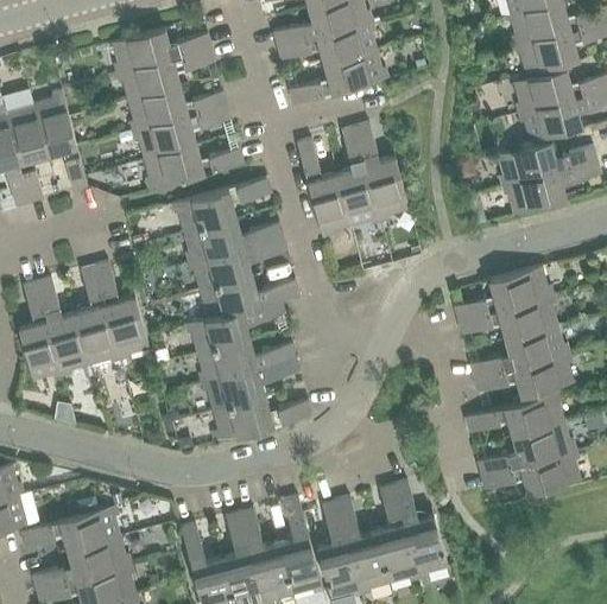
[(273,33),(278,48),(373,21),(371,12),(366,13),(361,0),(337,0),(309,8),(314,27),(305,29),(304,25),(273,33)]
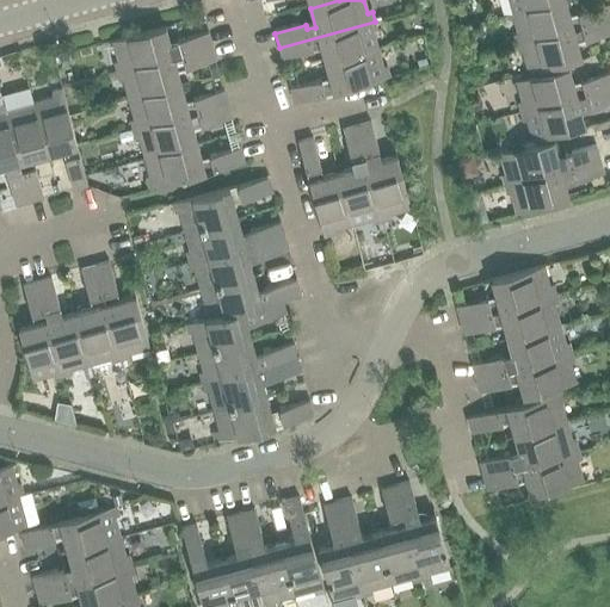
[(509,0),(515,18),(567,4),(565,0),(509,0)]
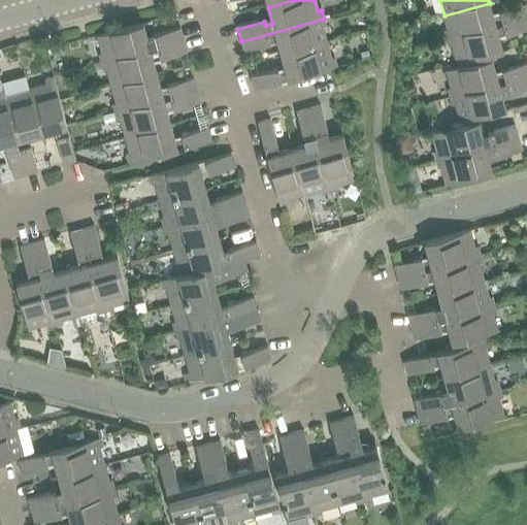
[(446,33),(448,41),(526,19),(526,6),(500,13),(500,17),(494,19),(490,3),(445,15),(450,32),(446,33)]
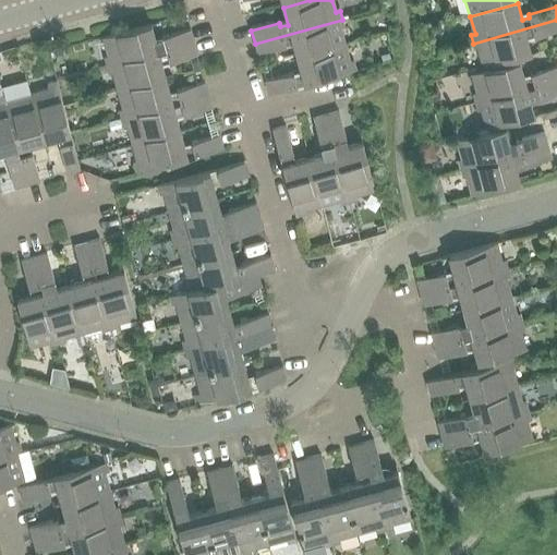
[(342,20),(255,44),(258,57),(287,49),(286,46),(293,44),(298,60),(344,47),(340,29),(344,28),(342,20)]
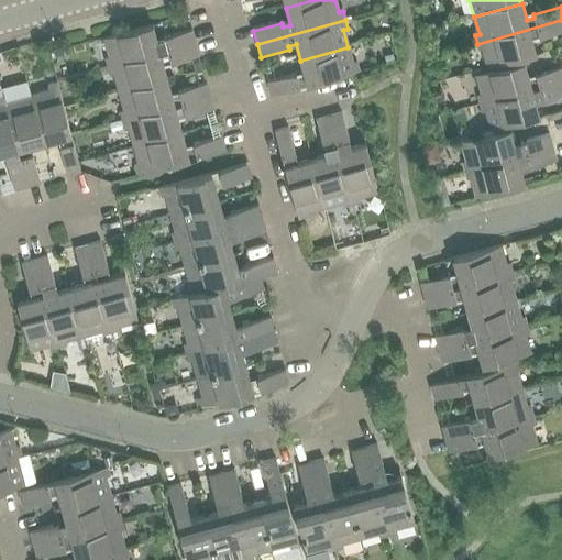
[(561,20),(477,44),(480,53),(484,52),(489,70),(537,57),(532,39),(539,36),(540,41),(561,33),(561,20)]
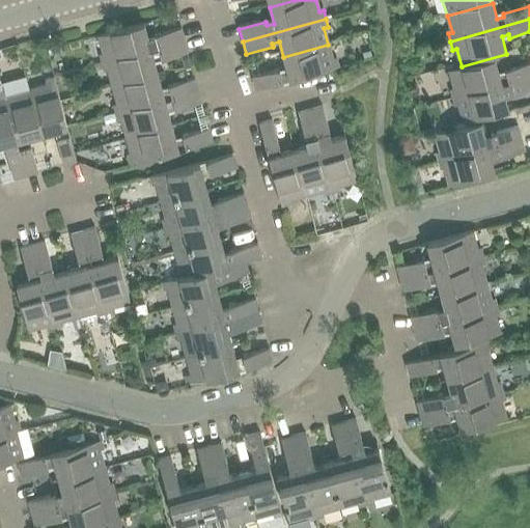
[(144,26),(100,38),(104,57),(100,58),(102,65),(186,44),(182,31),(148,40),(144,26)]
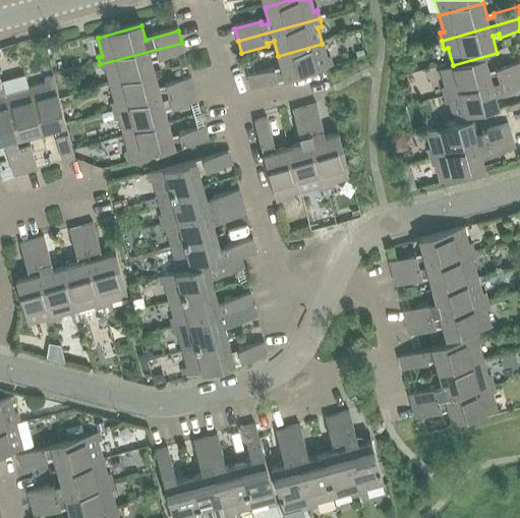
[(106,71),(111,89),(156,76),(151,60),(158,58),(159,61),(185,54),(182,43),(100,64),(103,72),(106,71)]
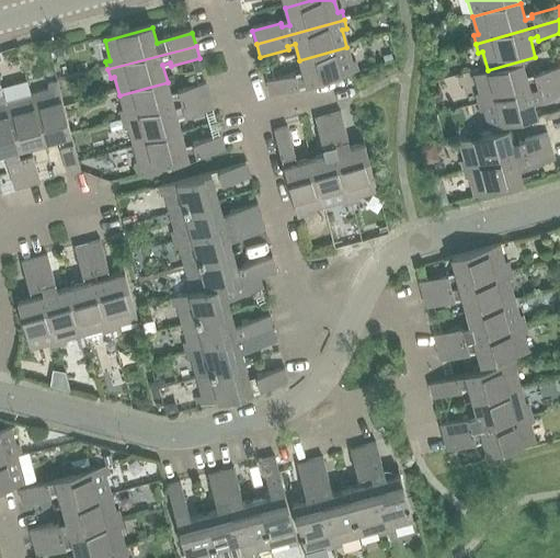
[(271,98),(353,76),(358,73),(356,65),(352,66),(346,47),(299,60),(304,78),(297,80),(296,77),(267,84),(271,98)]
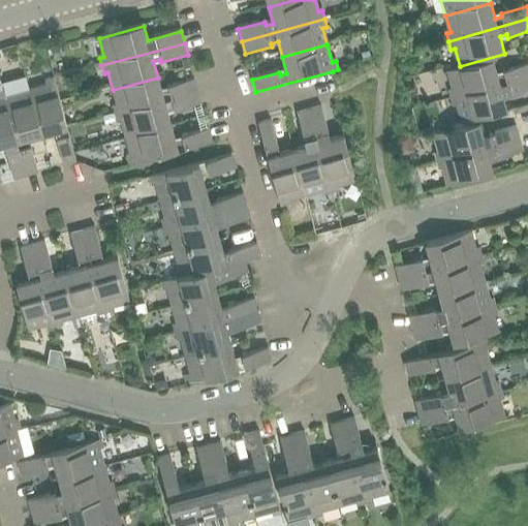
[(448,92),(451,100),(527,79),(527,65),(503,72),(504,75),(497,78),(493,61),(447,72),(453,91),(448,92)]
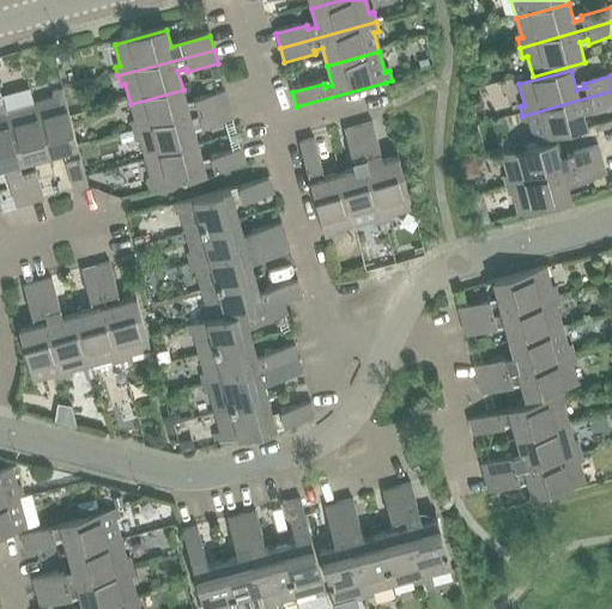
[(132,125),(134,134),(230,108),(226,93),(195,102),(197,107),(188,108),(183,90),(131,104),(135,123),(132,125)]
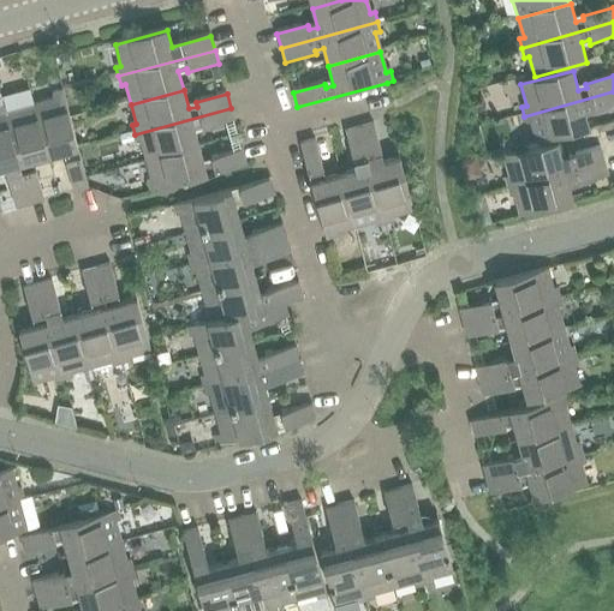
[(613,91),(524,117),(526,126),(531,124),(536,145),(590,131),(584,111),(592,108),(594,113),(613,106),(613,91)]
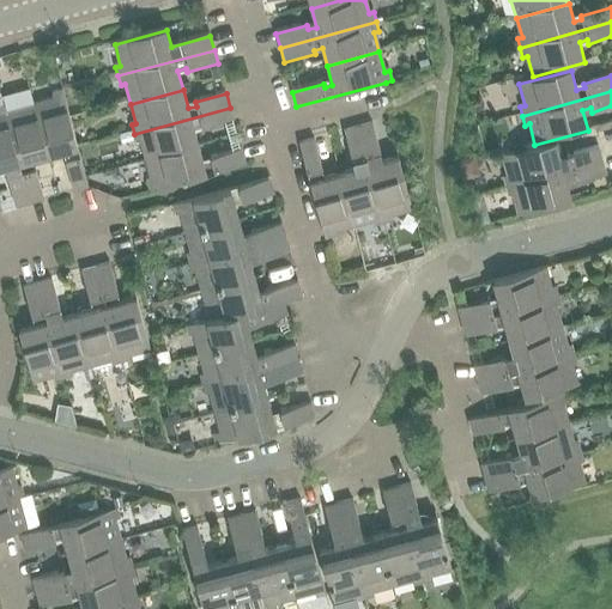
[(73,193),(89,189),(62,93),(53,96),(54,101),(34,107),(48,158),(67,153),(70,162),(65,162),(73,193)]
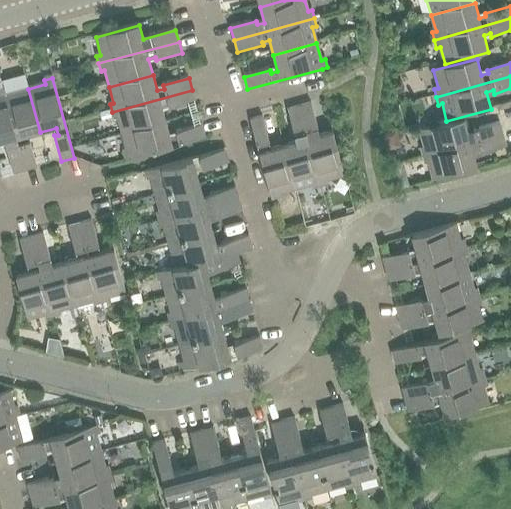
[(0,80),(0,143),(8,141),(9,148),(6,149),(13,175),(25,171),(3,91),(4,91),(1,80),(0,80)]
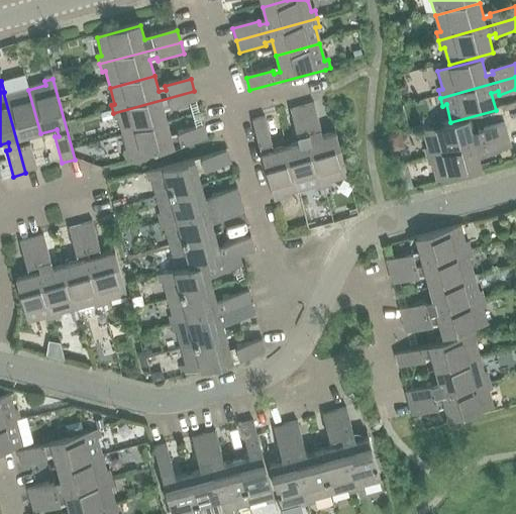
[(3,92),(25,173),(37,170),(30,143),(26,144),(24,138),(40,133),(28,90),(12,94),(11,90),(4,92),(3,92)]
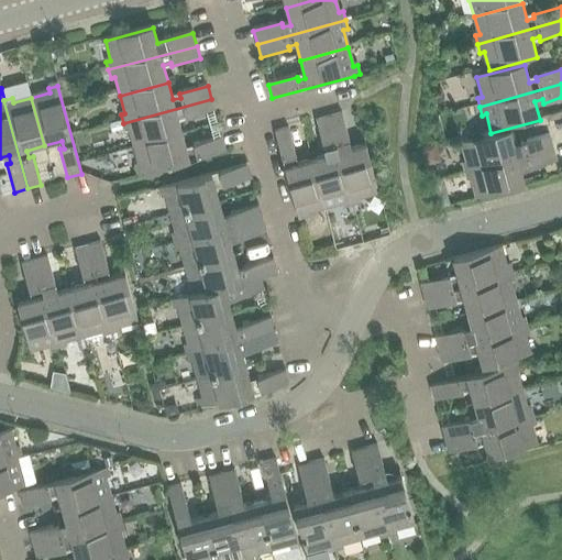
[(130,130),(134,149),(183,135),(178,118),(185,116),(186,120),(215,112),(211,99),(123,123),(125,132),(130,130)]
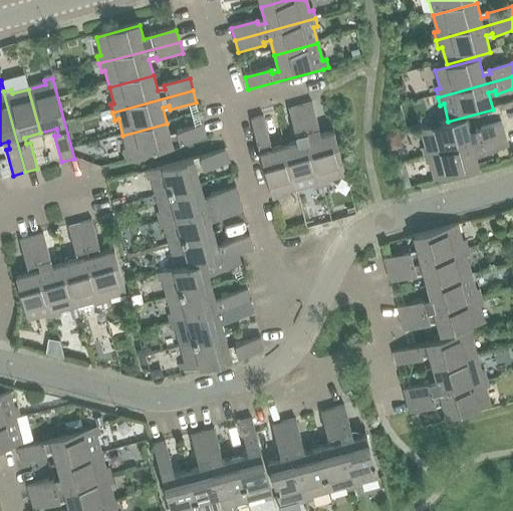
[(335,139),(334,135),(333,135),(321,138),(319,132),(312,105),(300,108),(322,189),(330,187),(329,183),(345,179),(346,178),(336,142),(336,141),(335,141),(335,140),(335,139)]
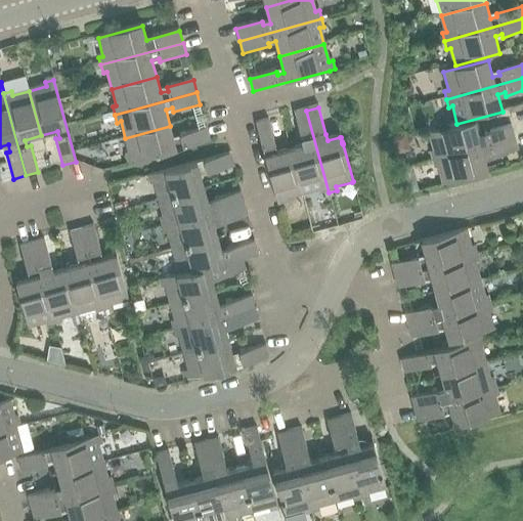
[(307,146),(291,150),(303,196),(319,190),(320,194),(329,192),(306,111),(295,114),(302,140),(305,139),(307,146)]
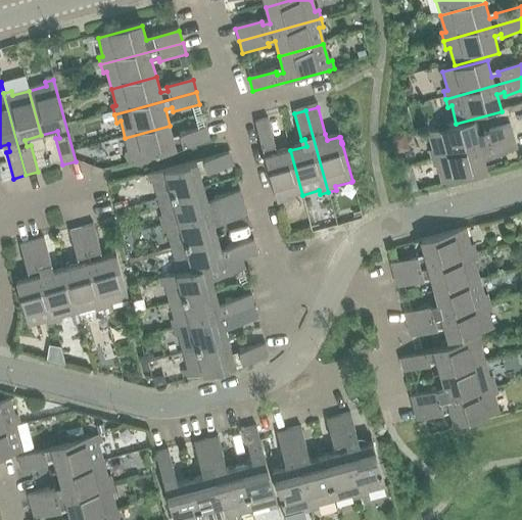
[(302,195),(290,150),(274,154),(272,148),(276,147),(268,121),(255,124),(278,206),(286,203),(285,199),(302,195)]
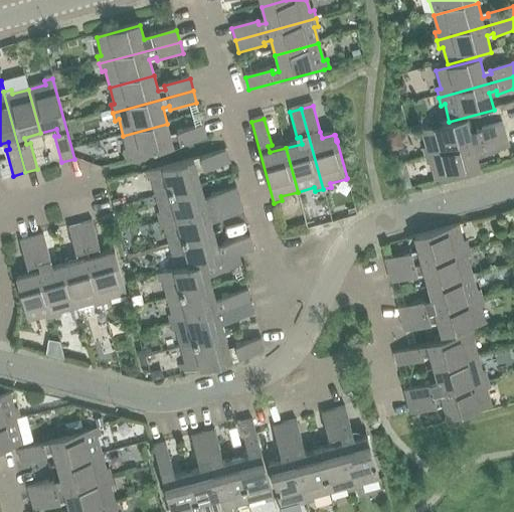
[(422,152),(424,159),(506,138),(503,126),(477,133),(478,136),(471,138),(467,121),(421,133),(426,151),(422,152)]
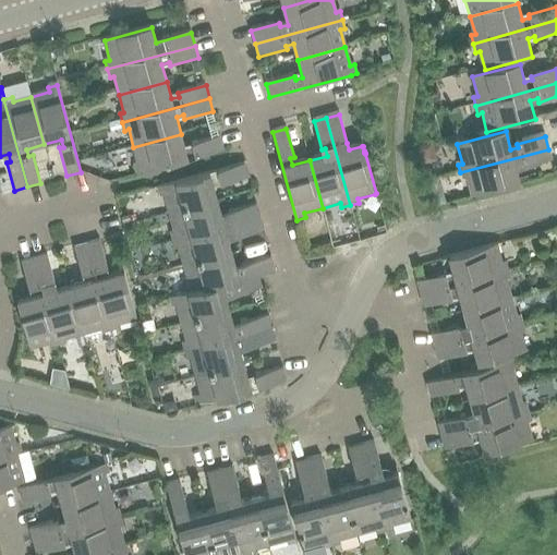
[(134,166),(136,176),(223,152),(220,139),(192,146),(193,149),(185,152),(181,134),(133,147),(138,165),(134,166)]
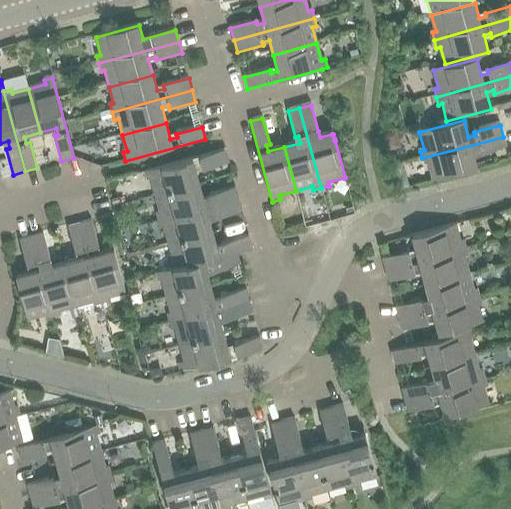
[(477,170),(473,154),(479,152),(480,155),(506,148),(503,137),(422,158),(424,166),(428,165),(433,182),(477,170)]
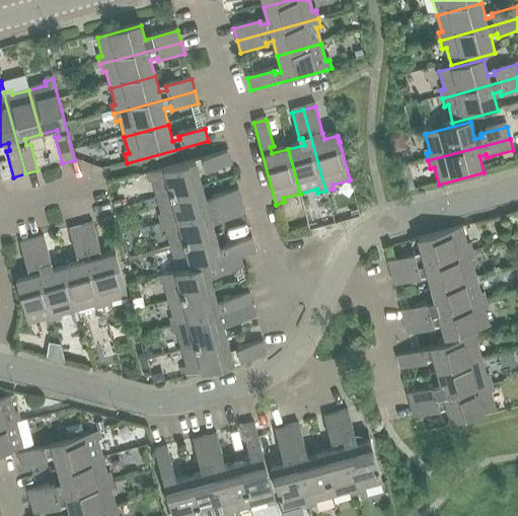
[(232,165),(228,153),(147,175),(149,185),(153,182),(158,200),(203,188),(198,171),(205,169),(206,173),(232,165)]
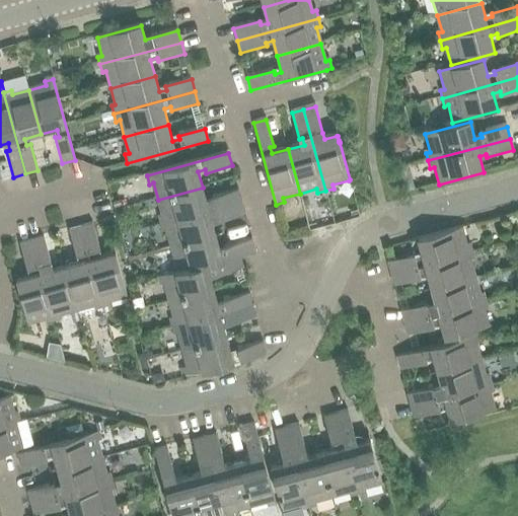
[(409,185),(404,186),(407,194),(415,191),(414,187),(409,185)]
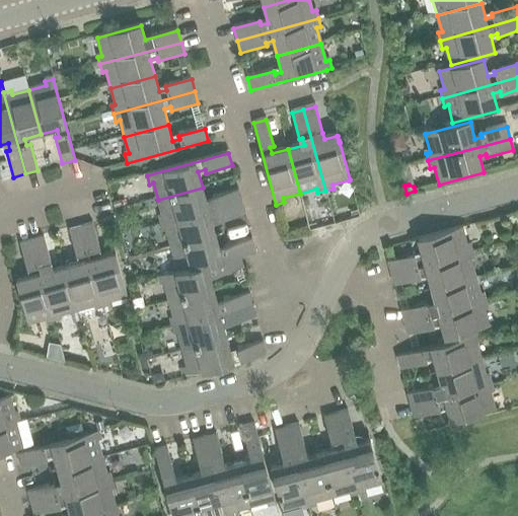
[(158,218),(161,225),(242,203),(238,192),(213,199),(214,203),(207,204),(203,188),(158,200),(162,217),(158,218)]
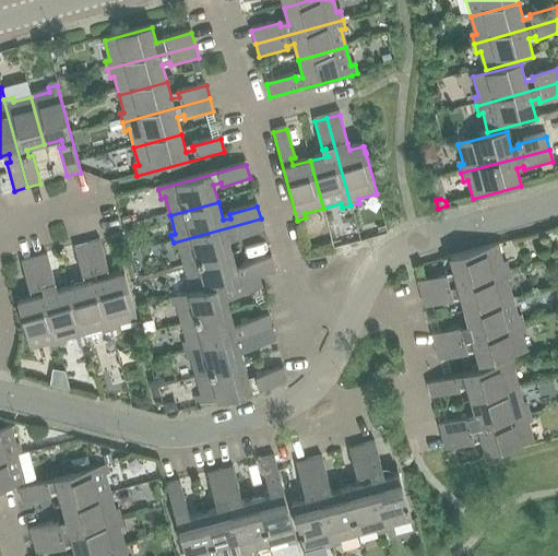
[(180,250),(185,269),(233,256),(227,237),(235,235),(236,239),(264,232),(261,219),(174,243),(176,251),(180,250)]
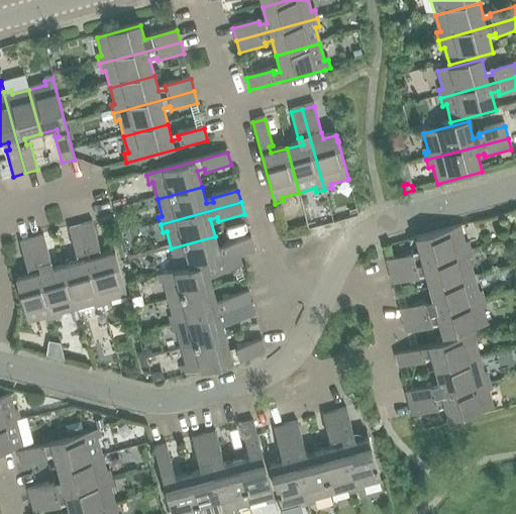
[(100,250),(93,224),(81,227),(103,308),(111,306),(110,302),(127,297),(115,253),(97,258),(96,251),(100,250)]
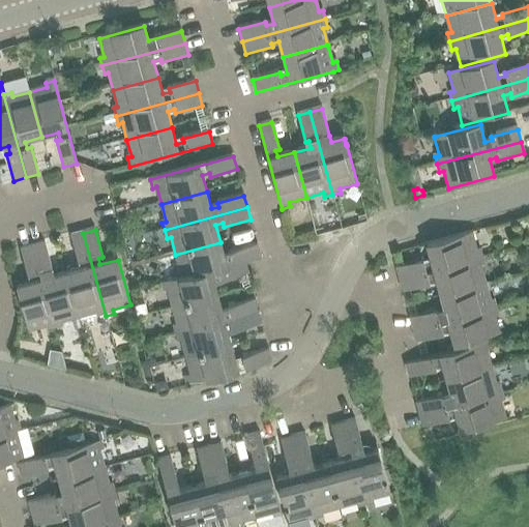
[(84,269),(67,273),(80,319),(96,314),(97,318),(106,316),(83,233),(70,236),(78,263),(82,262),(84,269)]
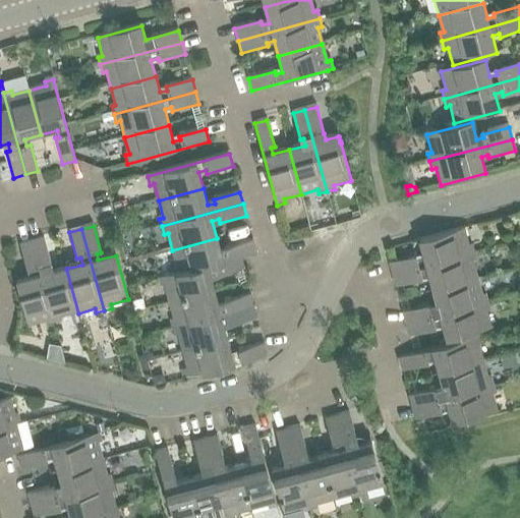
[(419,241),(424,259),(417,261),(416,256),(390,264),(393,276),(474,253),(472,246),(468,247),(464,230),(419,241)]
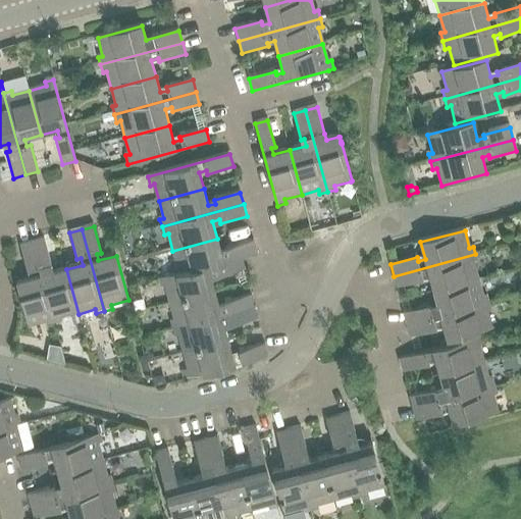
[(173,268),(175,275),(175,276),(242,258),(242,259),(257,255),(254,242),(227,249),(228,253),(221,255),(217,239),(172,251),(177,267),(173,268)]
